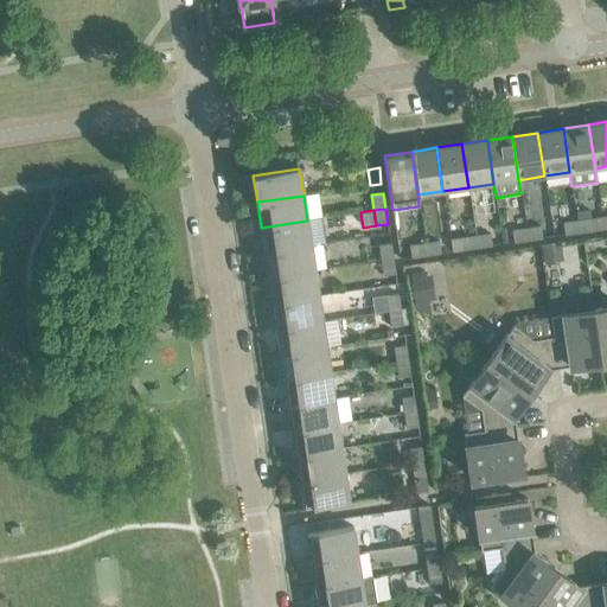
[(590,219),(576,222),(579,234),(593,231),(590,219)]
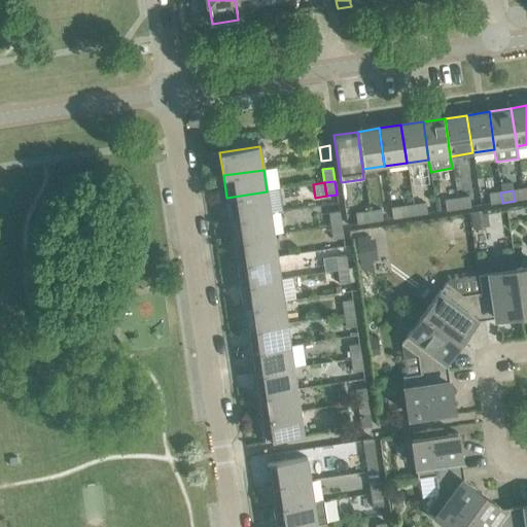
[(226,198),(230,219),(270,213),(267,191),(226,198)]
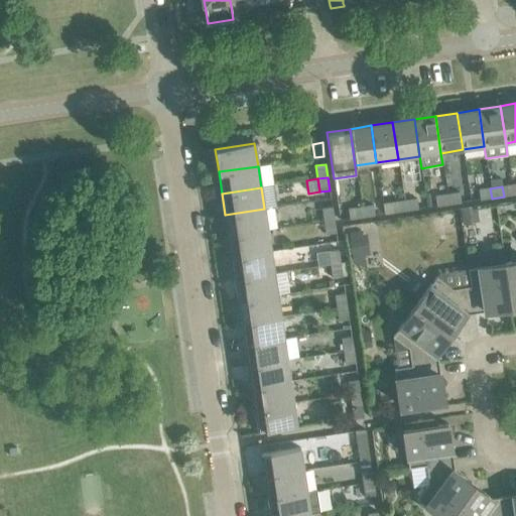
[(492,199),(490,188),(478,189),(480,200),(492,199)]
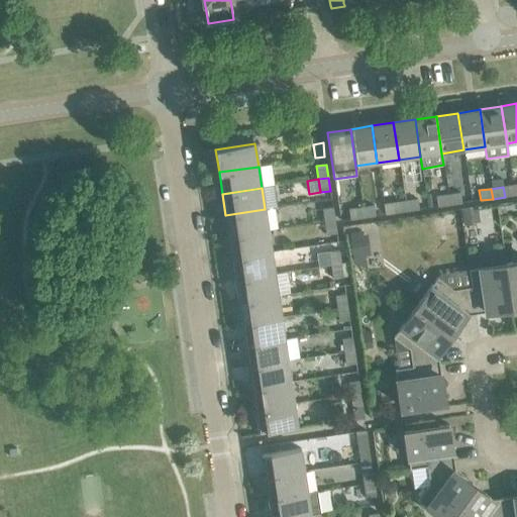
[(459,193),(448,195),(449,205),(461,203),(459,193)]
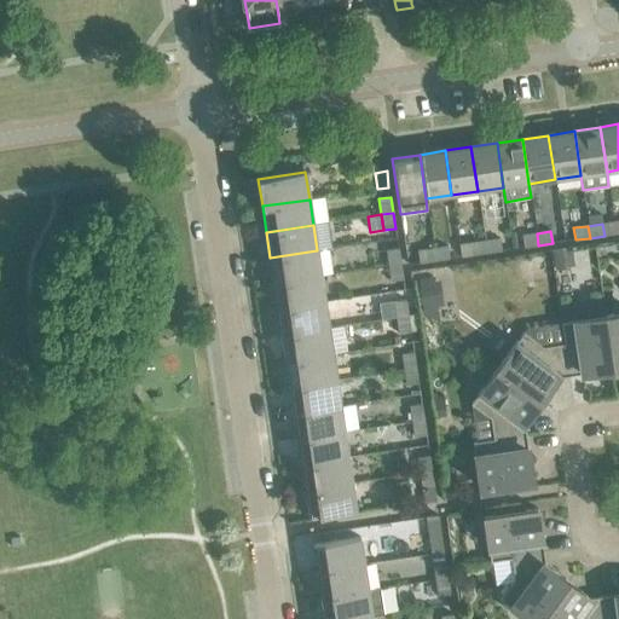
[(538,246),(537,233),(522,235),(524,248),(538,246)]
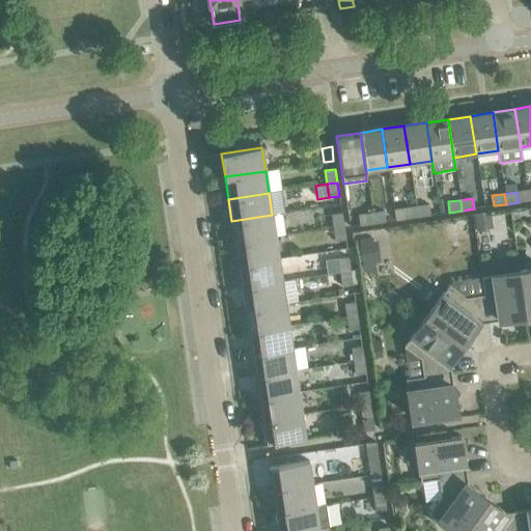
[(428,204),(416,206),(417,217),(429,216),(428,204)]
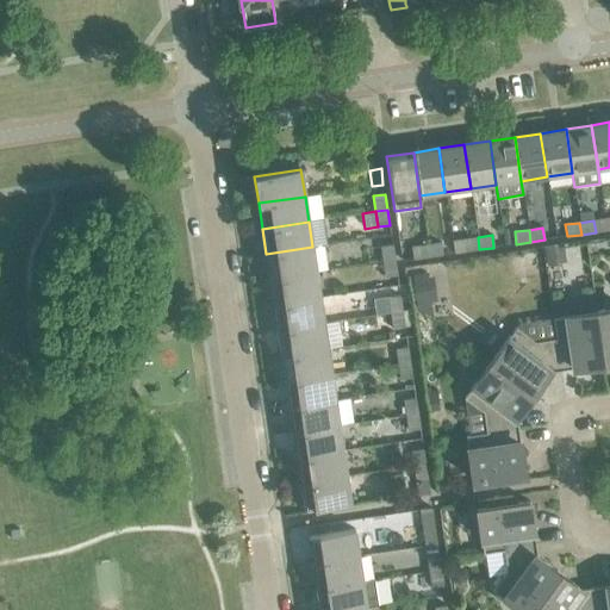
[(479,249),(478,237),(464,240),(465,251),(479,249)]
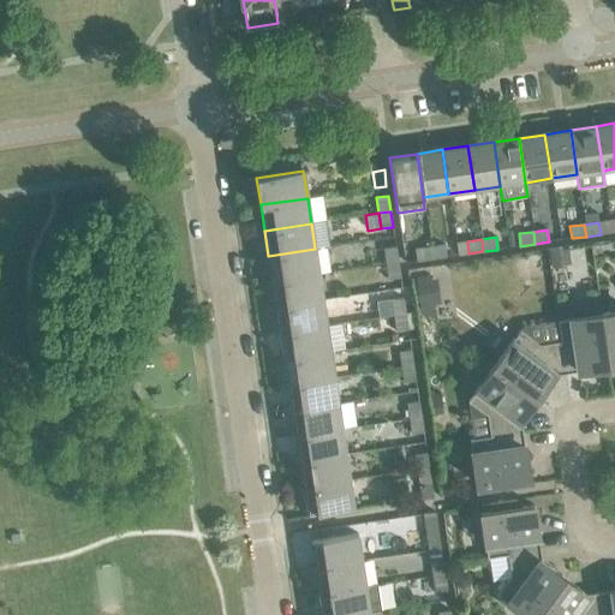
[(445,245),(429,248),(431,260),(447,257),(445,245)]
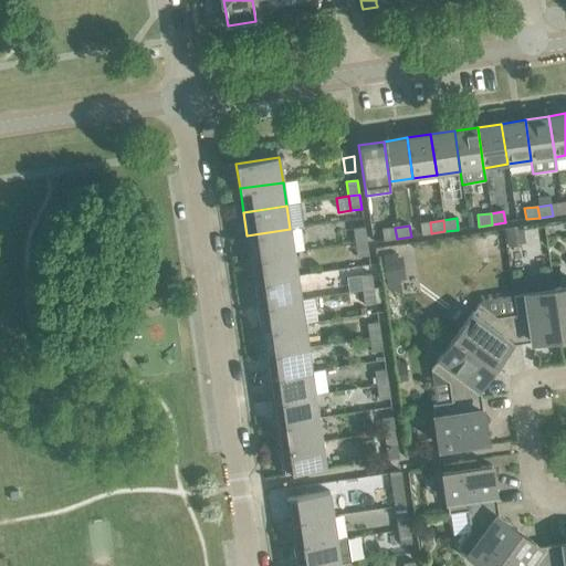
[(353,229),(355,243),(366,242),(364,227),(353,229)]
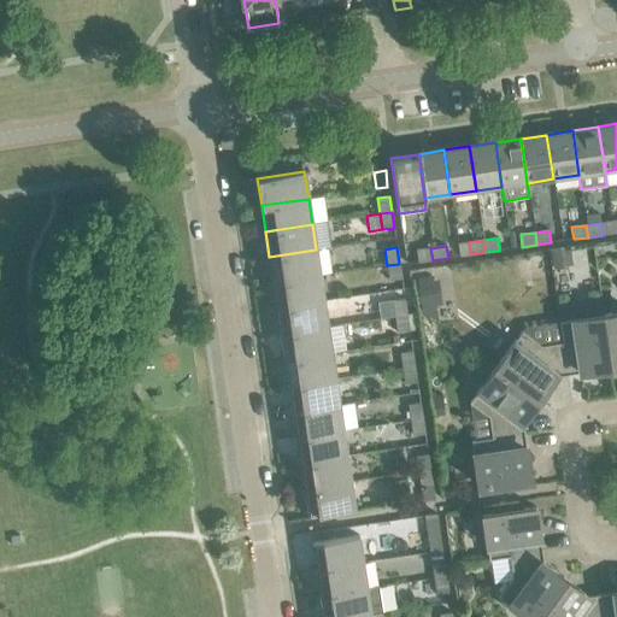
[(569,247),(550,251),(552,265),(571,262),(569,247)]
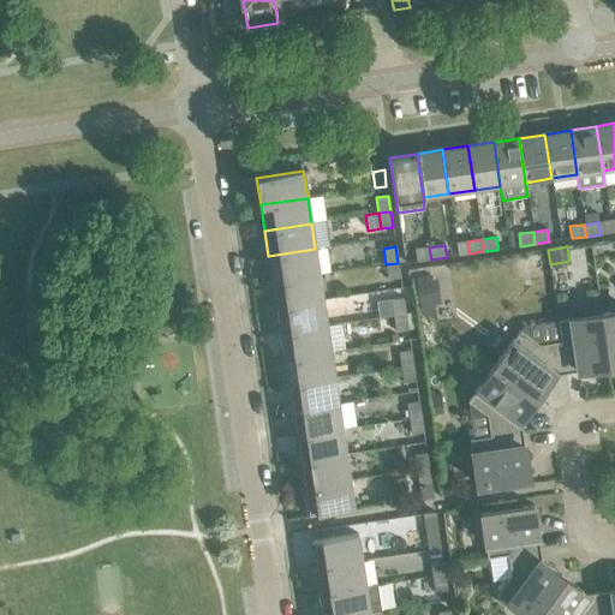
[(431,260),(429,248),(413,249),(416,262),(431,260)]
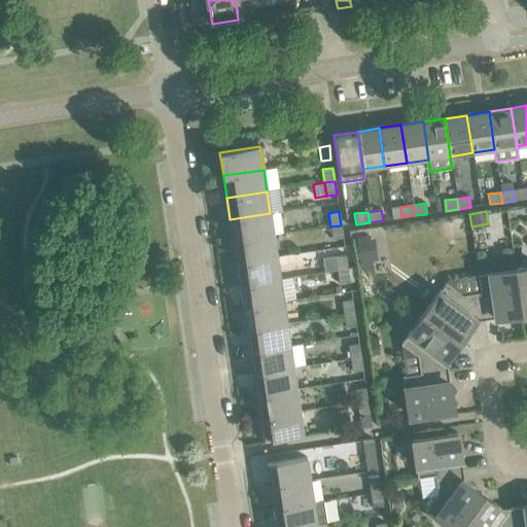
[(230,219),(233,241),(273,236),(270,213),(230,219)]
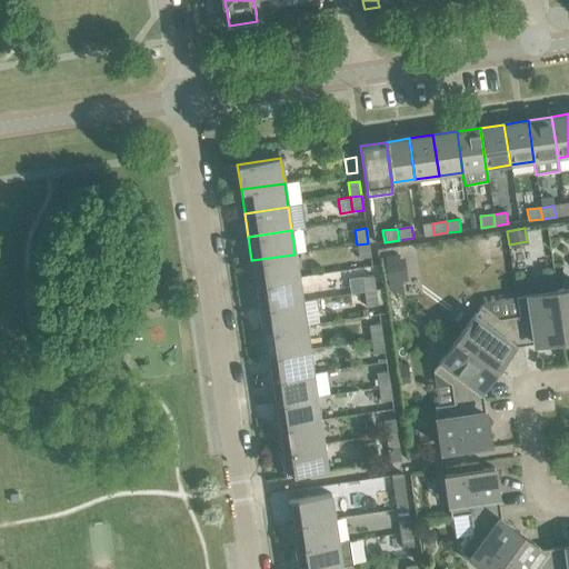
[(368,243),(357,245),(359,259),(370,258),(368,243)]
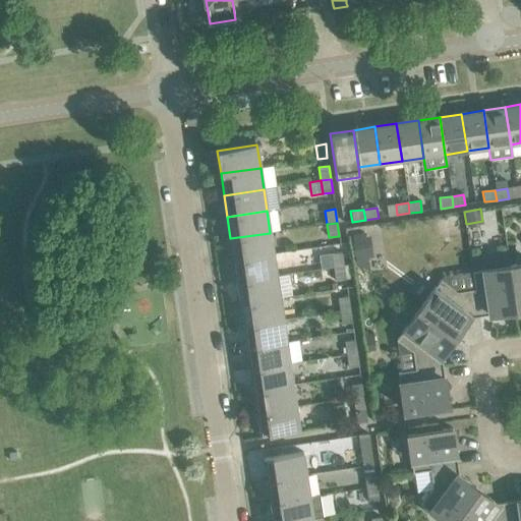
[(364,232),(351,234),(356,265),(368,263),(368,257),(373,256),(370,236),(364,237),(364,232)]
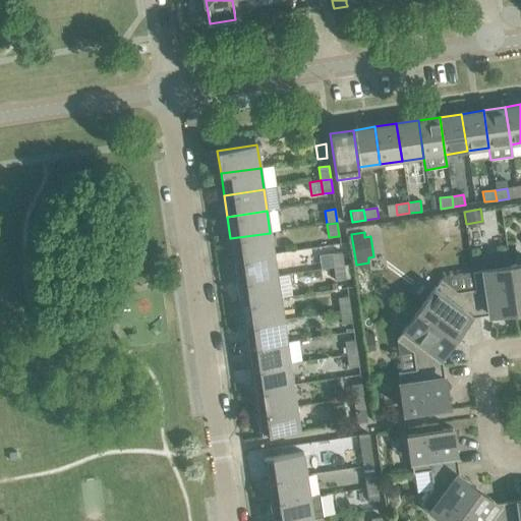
[(230,238),(233,261),(274,254),(270,233),(230,238)]
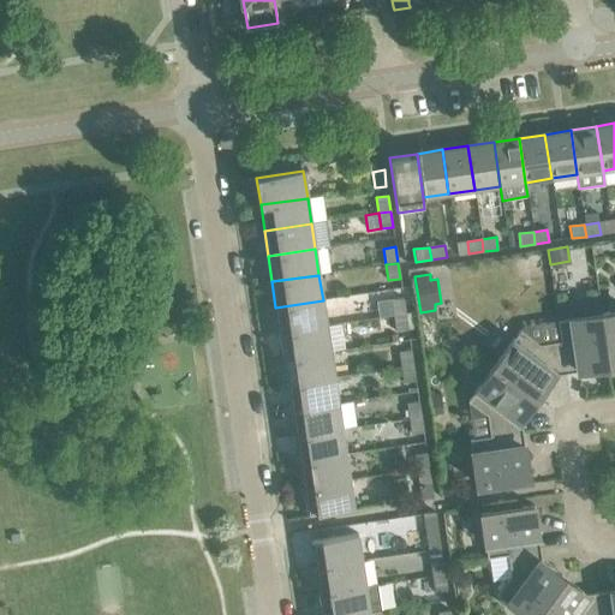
[(392,300),(393,316),(405,314),(402,298),(392,300)]
